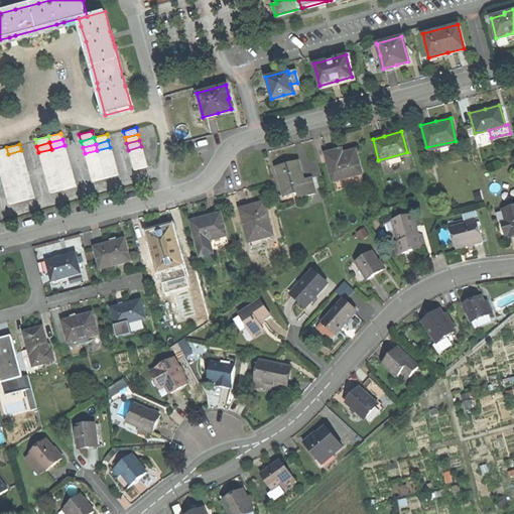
[(51,149),(53,155),(66,152),(65,145),(51,149)]
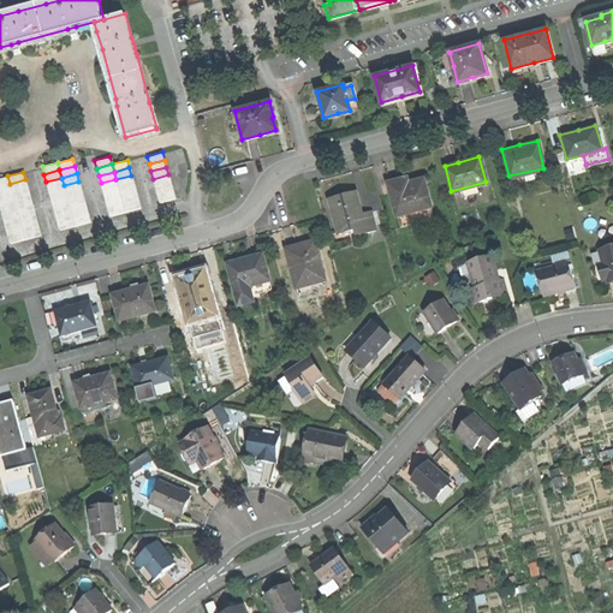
[(171,183),(168,174),(153,179),(155,186),(171,183)]
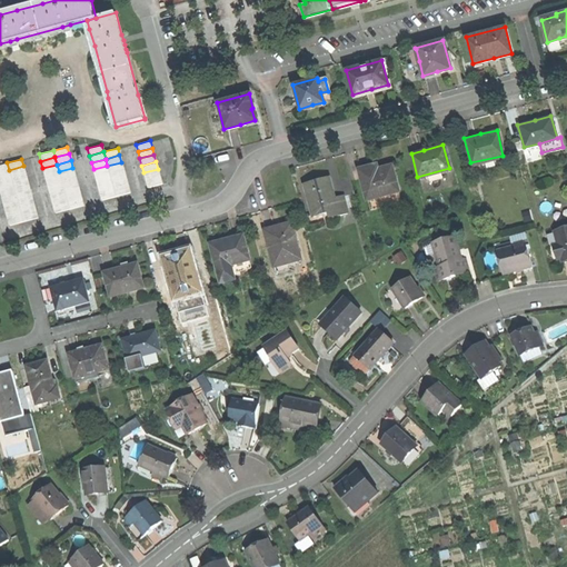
[(0,172),(9,170),(7,162),(0,165),(0,172)]
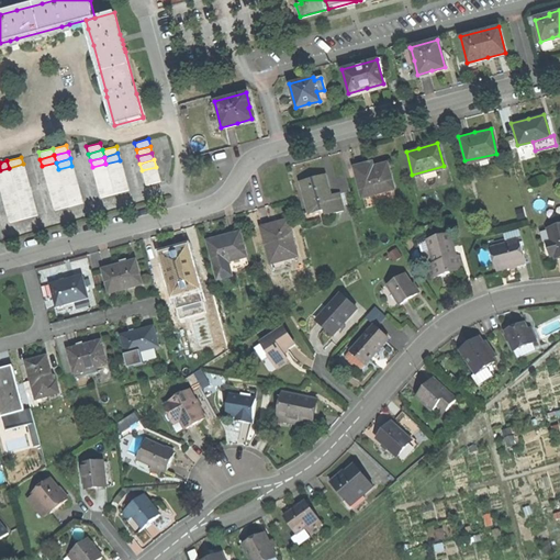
[(122,167),(120,160),(105,164),(108,170),(122,167)]
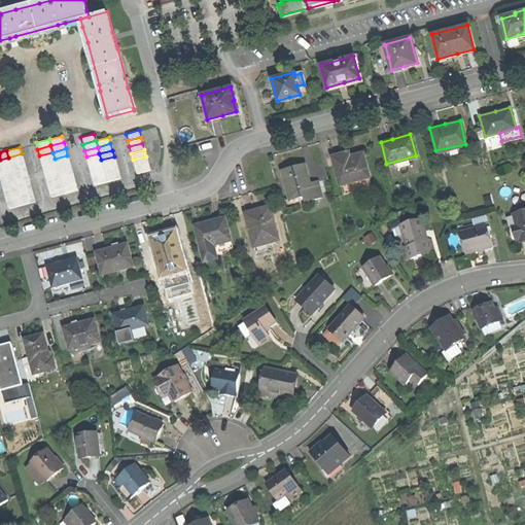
[(348,151),(330,155),(339,184),(340,184),(342,193),(360,188),(357,179),(369,176),(361,152),(352,154),(349,155),(348,151)]
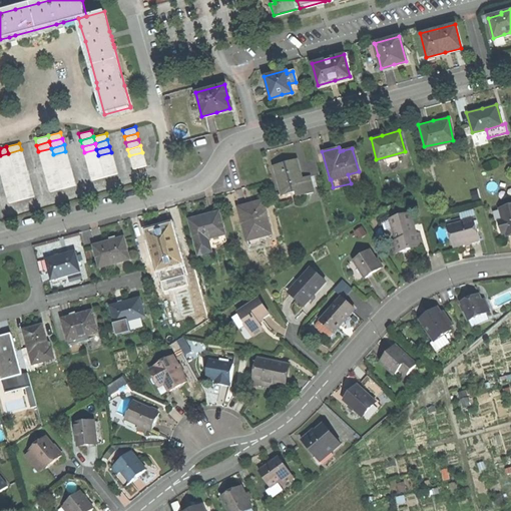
[(40,157),(53,154),(51,148),(38,151),(40,157)]
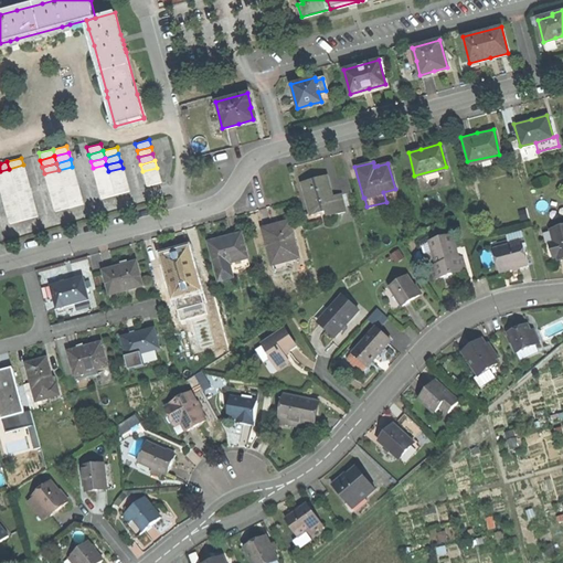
[(23,165),(9,169),(11,176),(24,171),(23,165)]
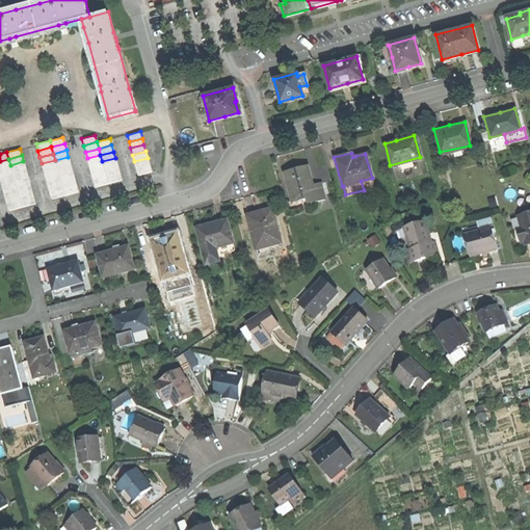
[(88,165),(102,161),(100,155),(87,158),(88,165)]
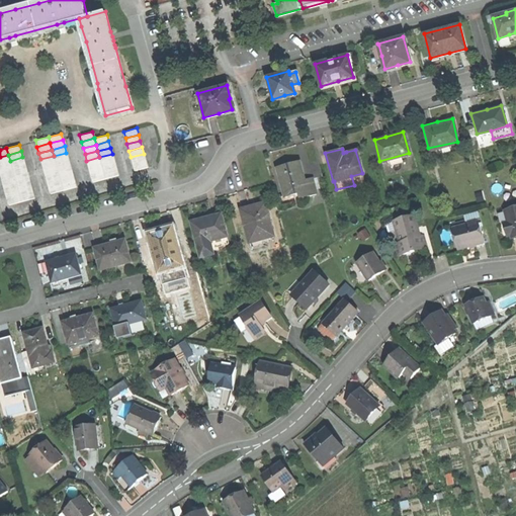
[(68,159),(66,153),(54,156),(55,162),(68,159)]
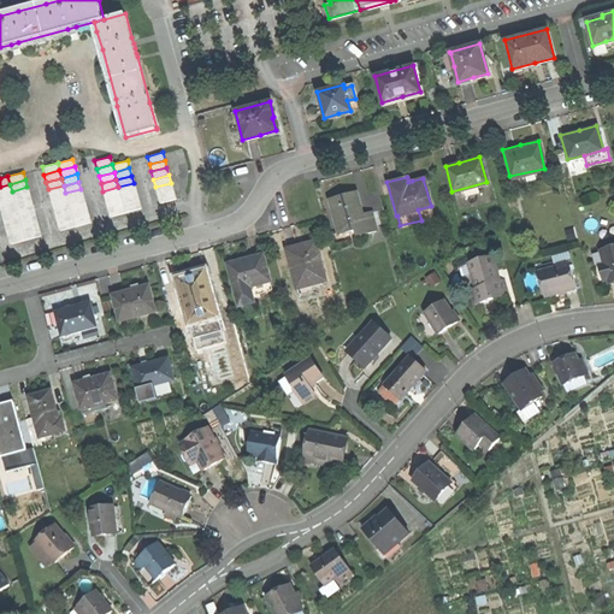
[(135,190),(134,183),(118,187),(120,195),(135,190)]
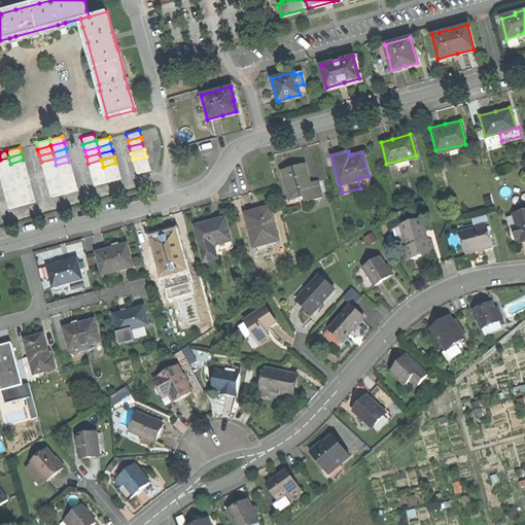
[(147,163),(146,156),(133,160),(135,166),(147,163)]
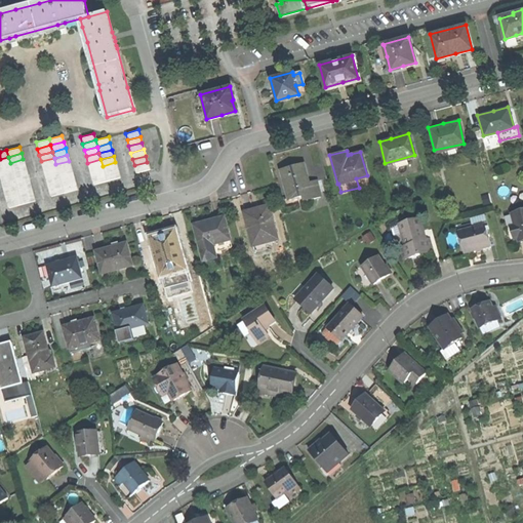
[(0,166),(10,163),(8,157),(0,159),(0,166)]
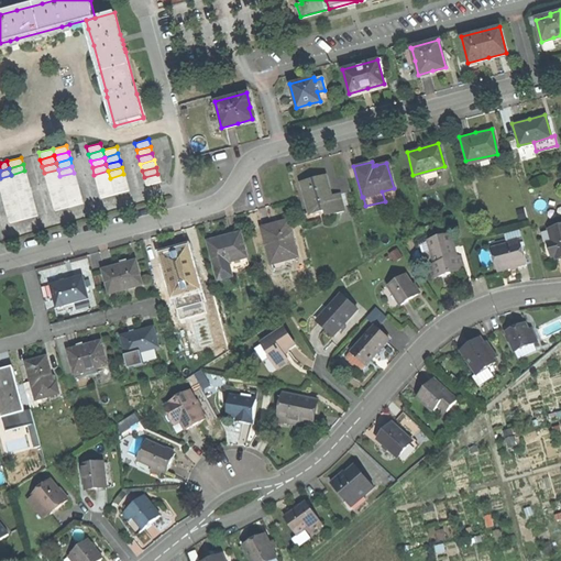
[(46,180),(59,176),(58,169),(44,173),(46,180)]
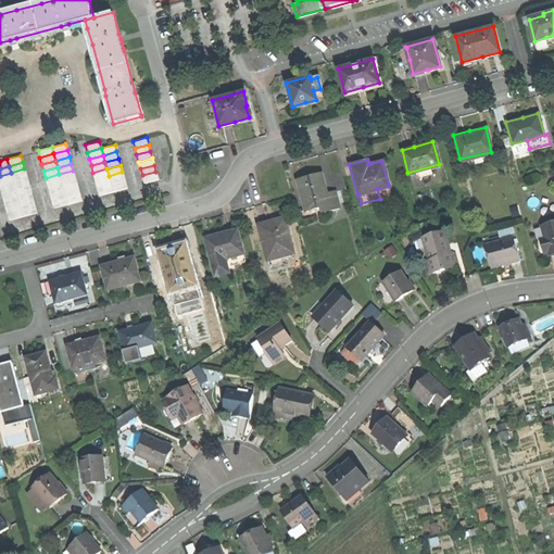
[(11,173),(12,179),(26,176),(24,168),(11,173)]
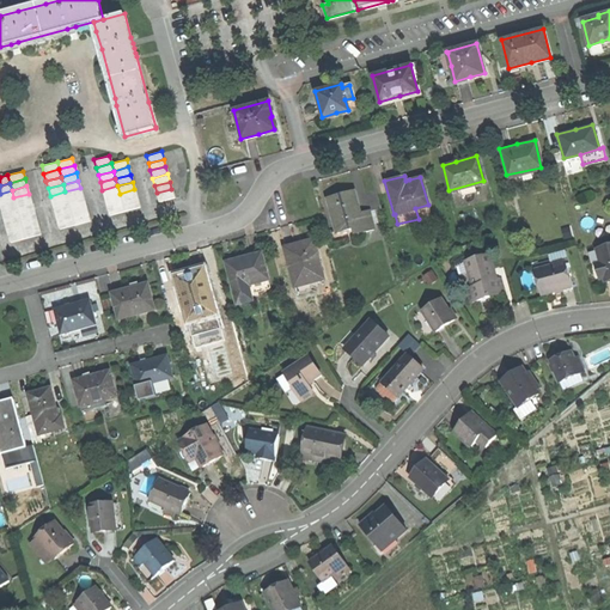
[(104,197),(120,194),(117,185),(102,190),(104,197)]
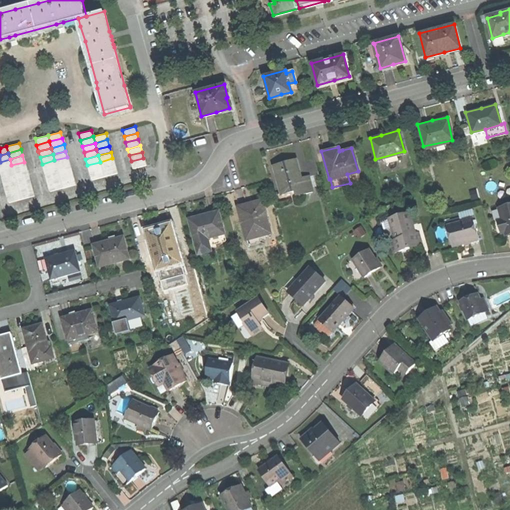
[(69,163),(67,157),(54,160),(56,167),(69,163)]
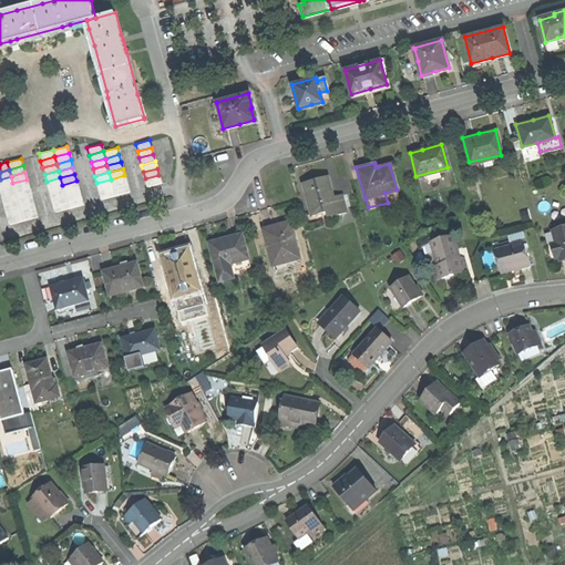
[(126,182),(124,175),(111,180),(112,186),(126,182)]
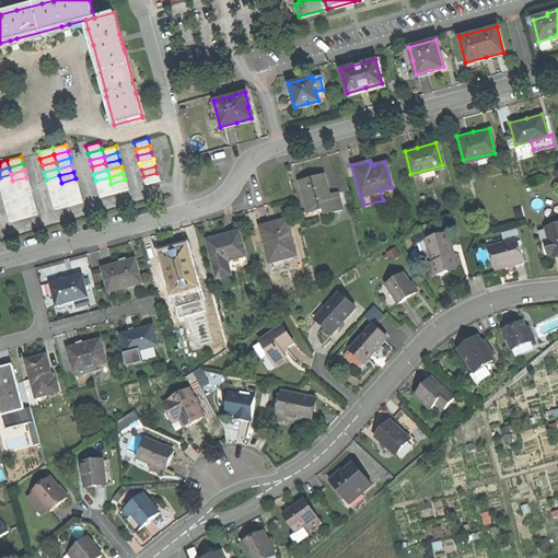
[(159,179),(157,173),(143,176),(144,184),(159,179)]
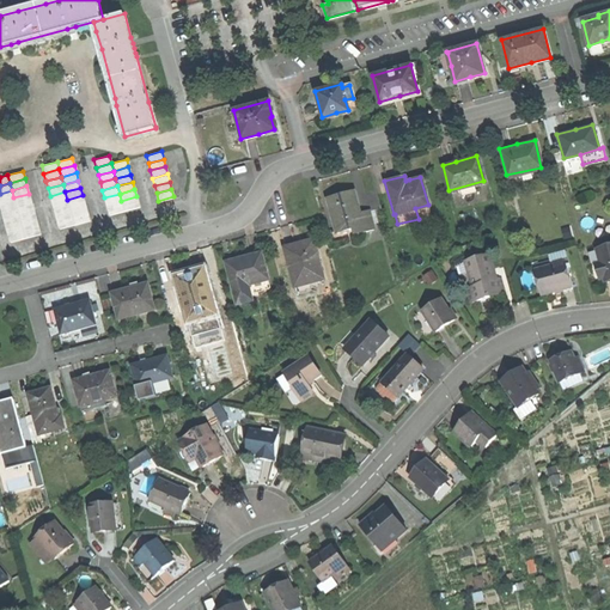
[(0,202),(13,197),(12,190),(0,194),(0,202)]
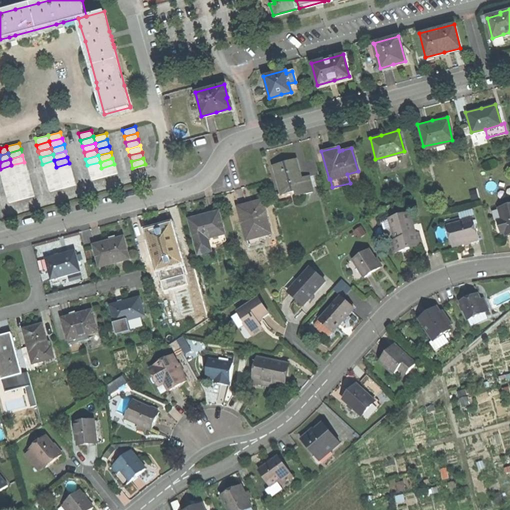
[(284,161),(273,164),(281,194),(302,188),(303,194),(312,191),(307,175),(299,177),(294,159),(284,161)]
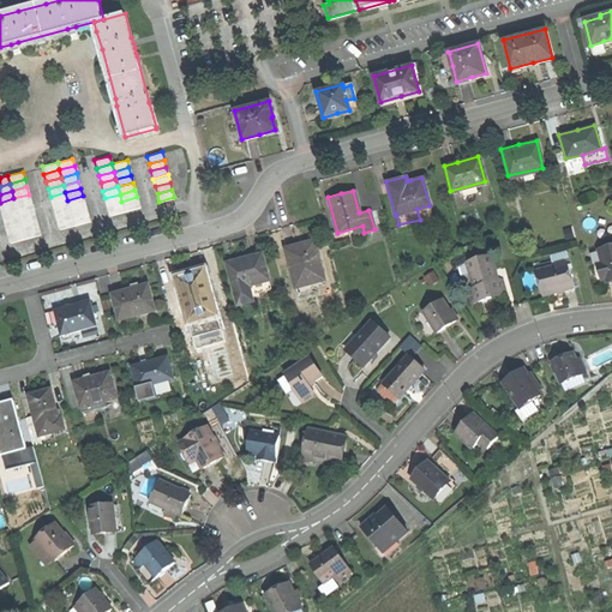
[(52,204),(67,201),(65,192),(51,197),(52,204)]
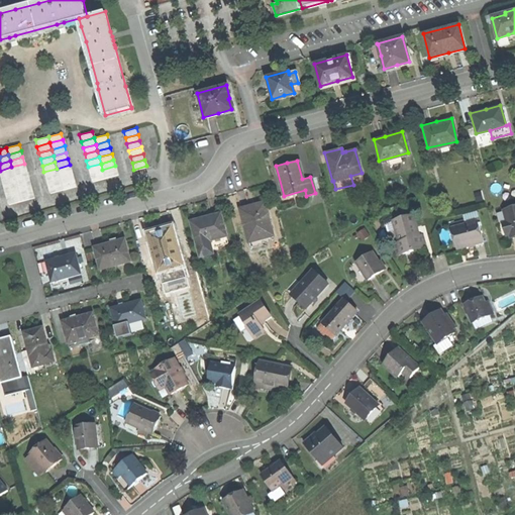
[(26,170),(24,164),(11,167),(13,173),(26,170)]
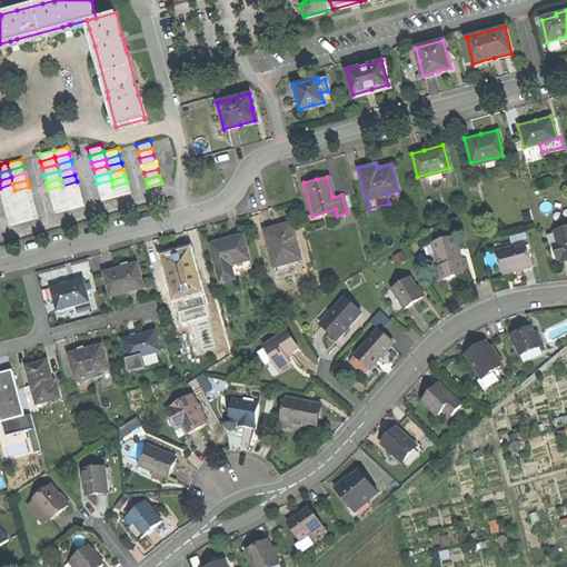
[(99,190),(112,187),(111,180),(97,183),(99,190)]
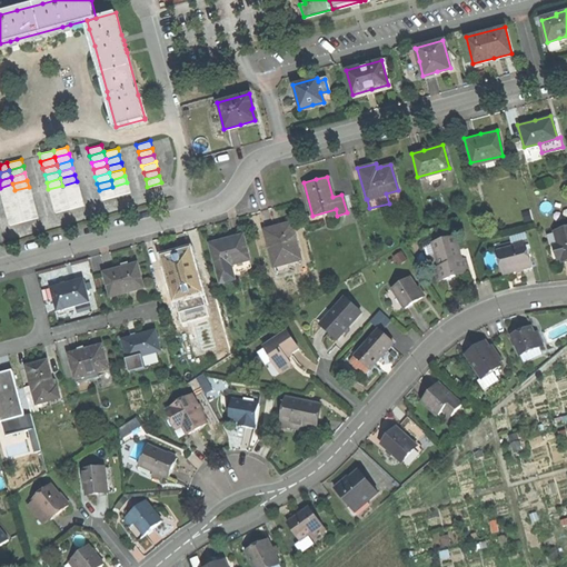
[(79,188),(77,181),(62,186),(65,192),(79,188)]
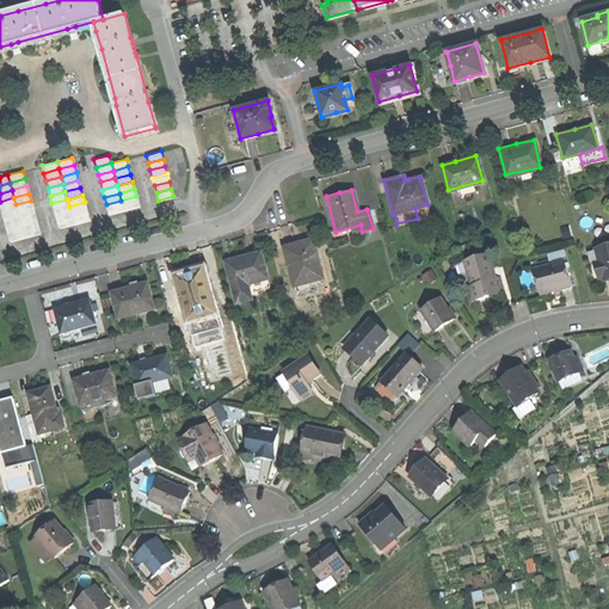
[(139,205),(136,196),(121,201),(124,209),(139,205)]
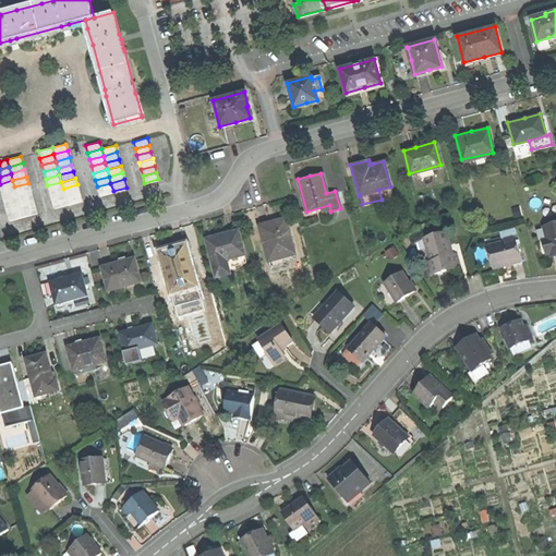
[(0,191),(14,186),(12,180),(0,184),(0,191)]
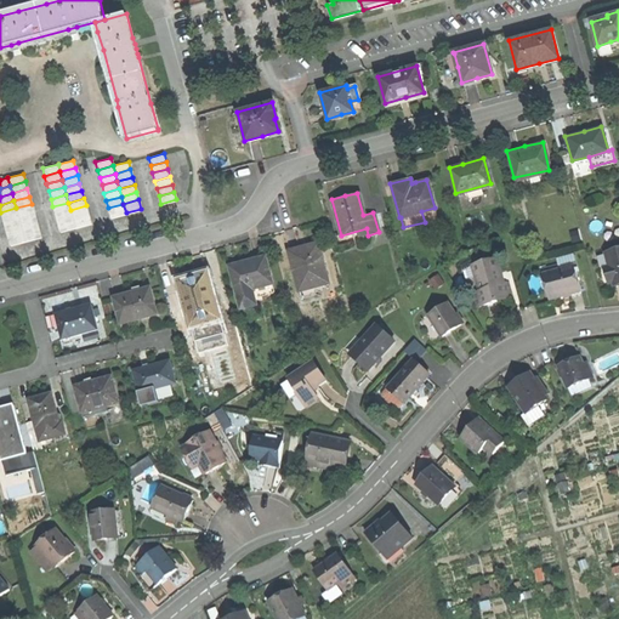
[(55,214),(71,210),(68,203),(52,206),(55,214)]
